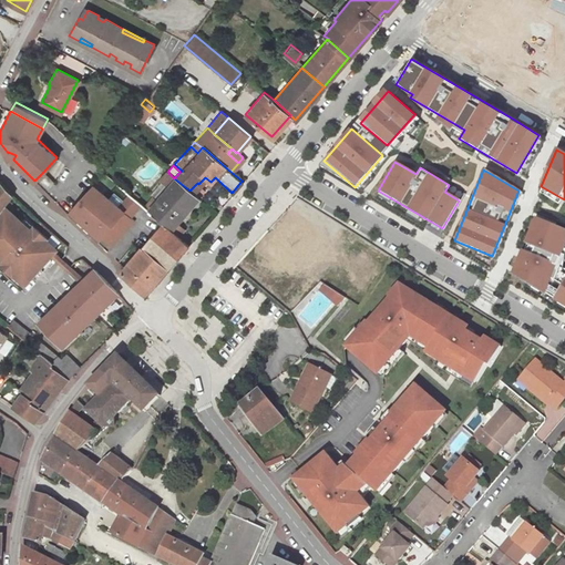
[(189,191),(174,178),(167,172),(165,171),(158,178),(167,186),(155,201),(151,196),(143,206),(147,209),(161,222),(176,235),(182,228),(176,223),(197,197),(189,191)]
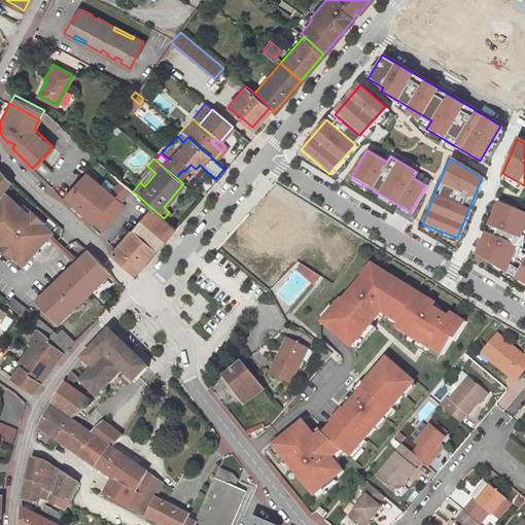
[(49,168),(40,160),(32,168),(41,176),(49,168)]
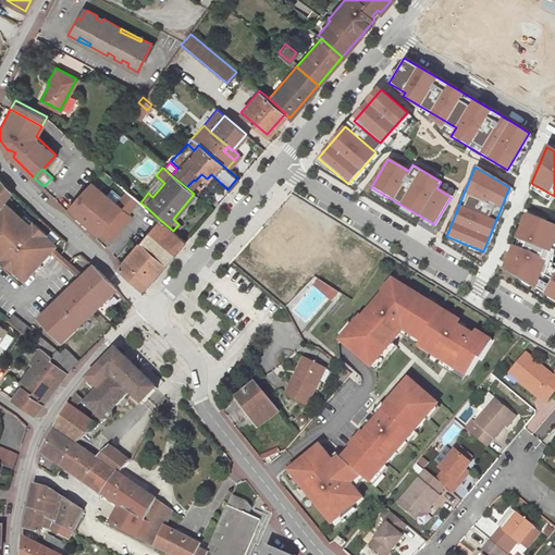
[(0,202),(2,200),(11,189),(0,179),(0,202)]
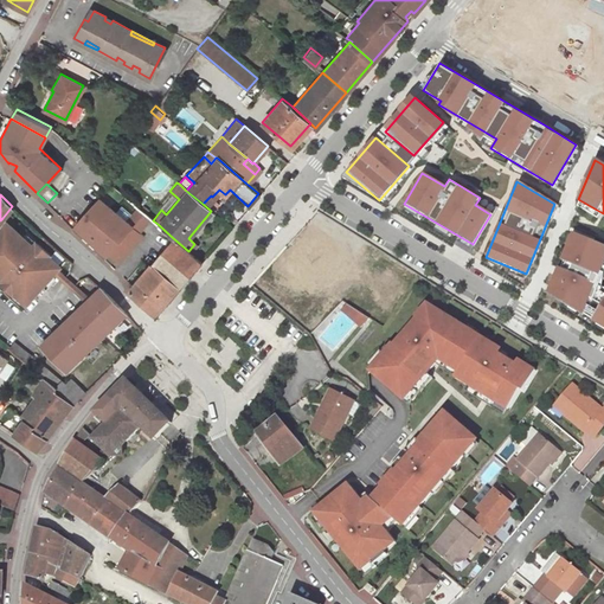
[(124,219),(97,197),(74,224),(87,236),(92,241),(91,241),(105,255),(108,252),(110,249),(121,257),(142,233),(139,230),(124,219)]
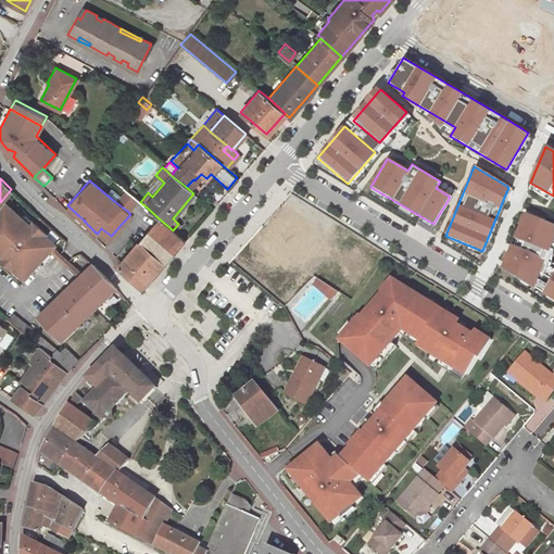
[(137,199),(125,188),(114,201),(127,211),(137,199)]
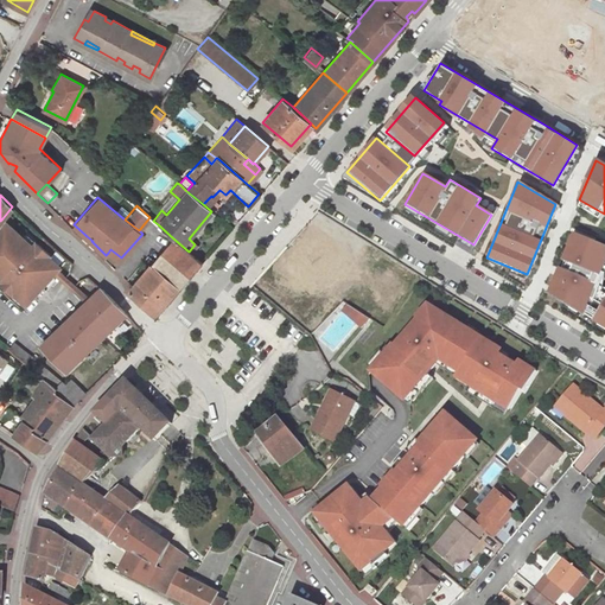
[(31,243),(2,218),(0,221),(0,272),(2,274),(0,278),(0,282),(12,293),(13,292),(25,303),(58,265),(48,255),(49,253),(34,240),(31,243)]
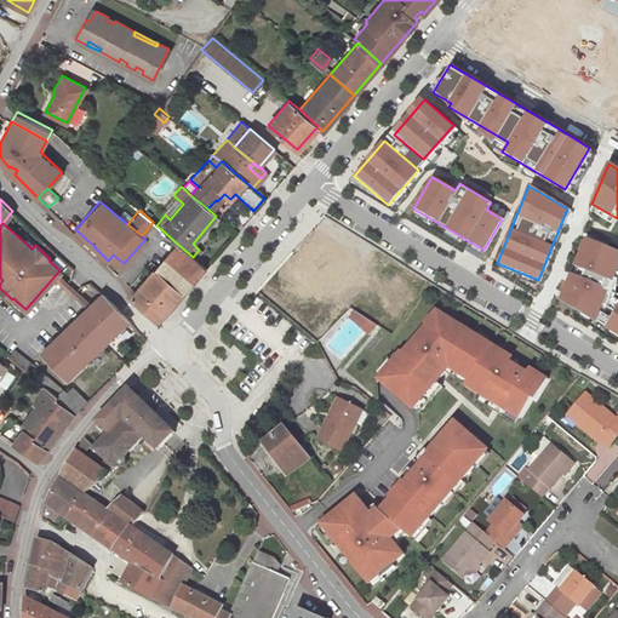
[(324,287),(348,249),(328,236),(314,258),(308,255),(298,272),(324,287)]
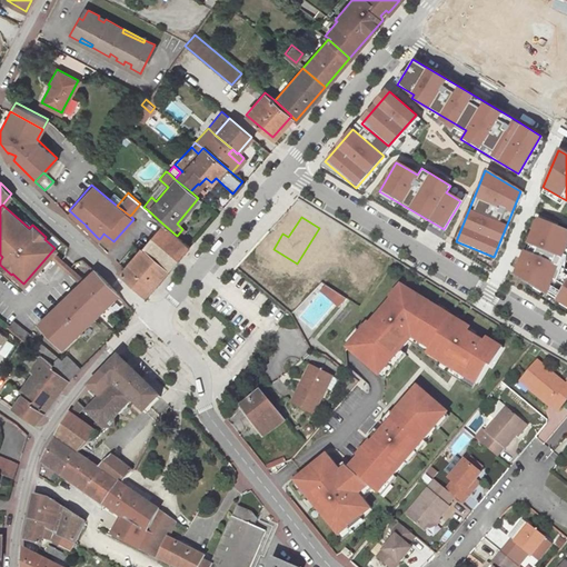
[(566,230),(535,218),(510,276),(547,291),(566,245),(566,230)]
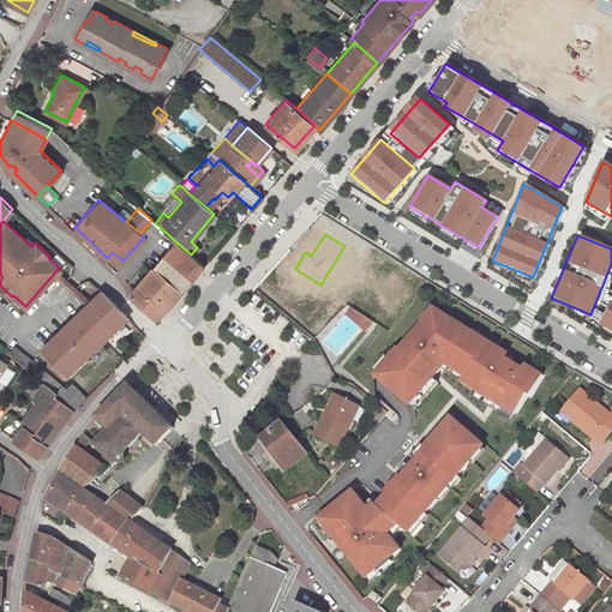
[(180,291),(203,264),(191,255),(174,240),(153,267),(180,291)]
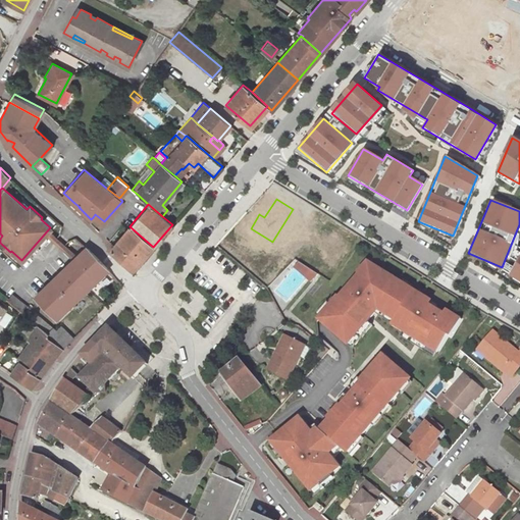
[(104,221),(95,214),(93,217),(102,224),(104,221)]
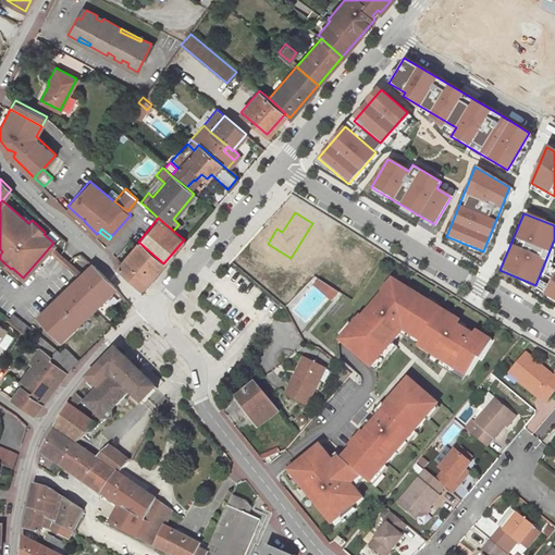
[(138,242),(116,267),(143,288),(163,263),(138,242)]
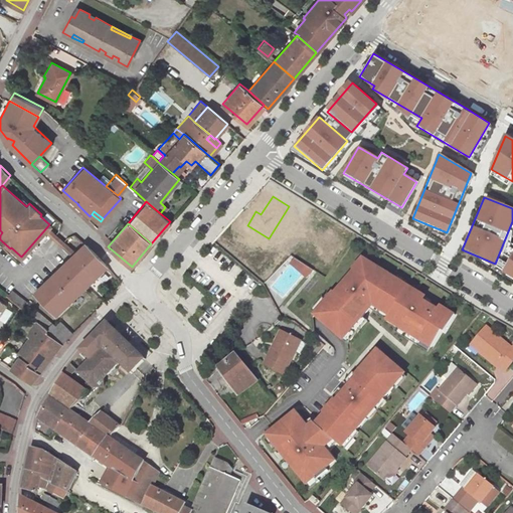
[(84,242),(34,291),(55,314),(106,266),(84,242)]
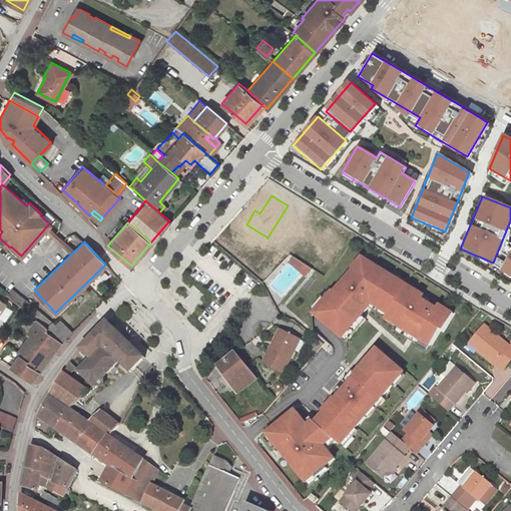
[(510,248),(499,269),(510,276),(510,248)]
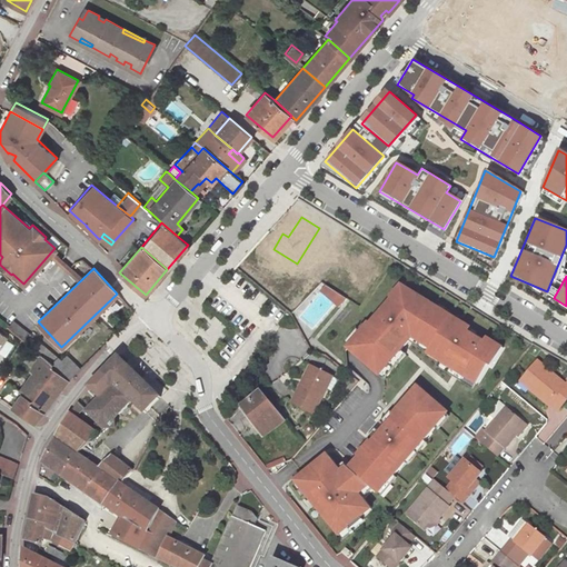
[(325,284),(319,288),(337,305),(345,297),(325,284)]
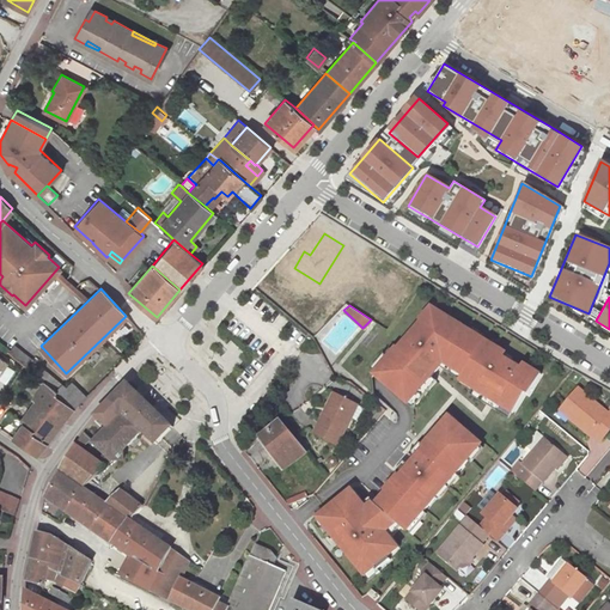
[(323,315),(312,306),(305,317),(316,324),(323,315)]
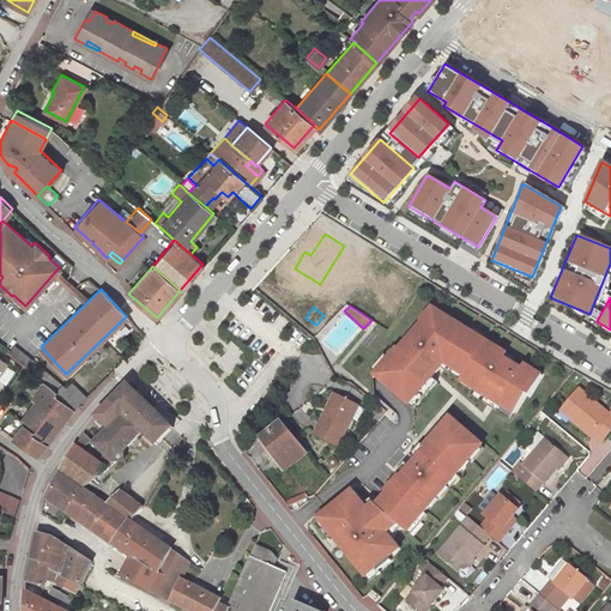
[(387,355),(373,371),(407,401),(443,361),(463,373),(459,379),(512,411),(525,391),(528,393),(540,373),(524,362),(520,367),(481,342),(484,337),(454,319),(451,324),(427,308),(419,318),(421,319),(388,356),(387,355)]
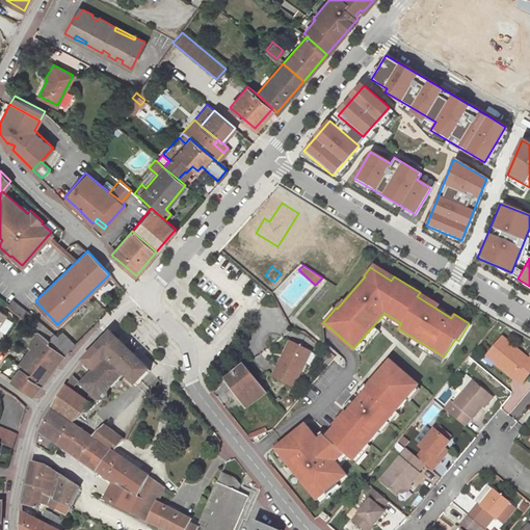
[(11,298),(6,305),(30,325),(38,332),(48,339),(45,342),(62,354),(74,343),(60,330),(56,336),(11,298)]
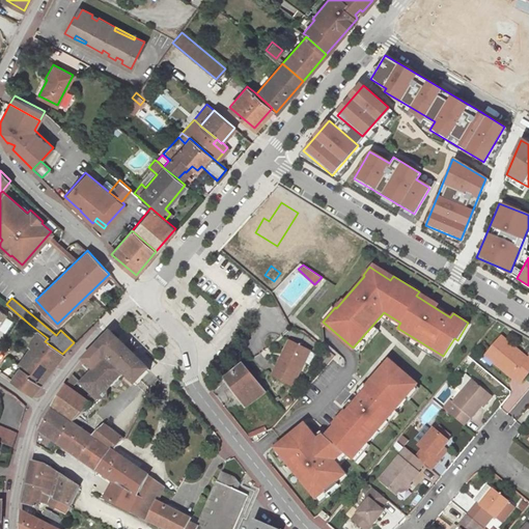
[(400,323),(384,312),(380,316),(397,328),(400,323)]
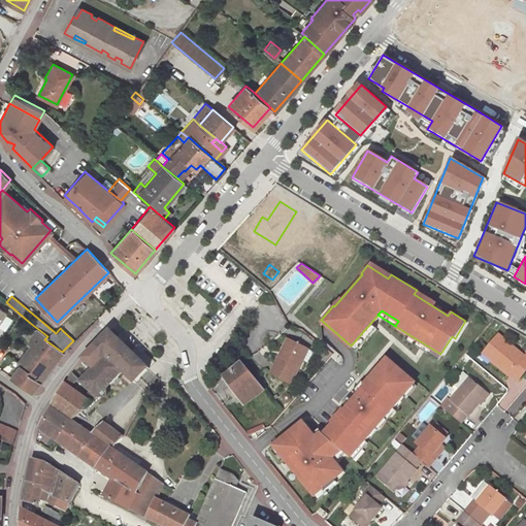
[(38,329),(30,323),(22,333),(28,338),(30,338),(38,329)]
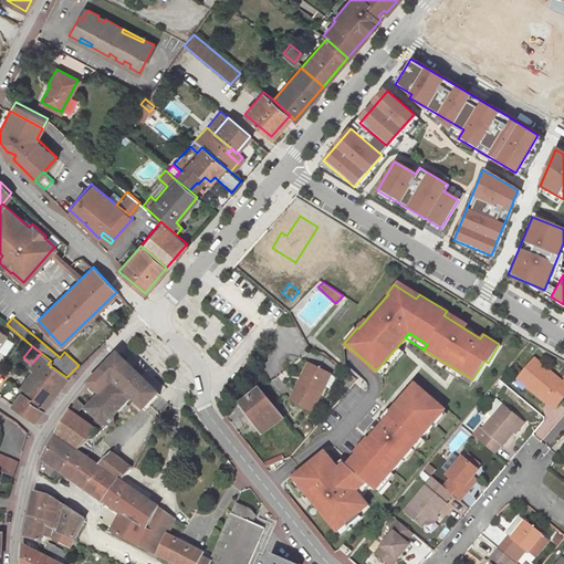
[(134,369),(116,352),(100,367),(95,374),(106,385),(85,407),(102,424),(103,424),(112,424),(112,414),(129,396),(143,409),(158,393),(141,375),(134,369)]
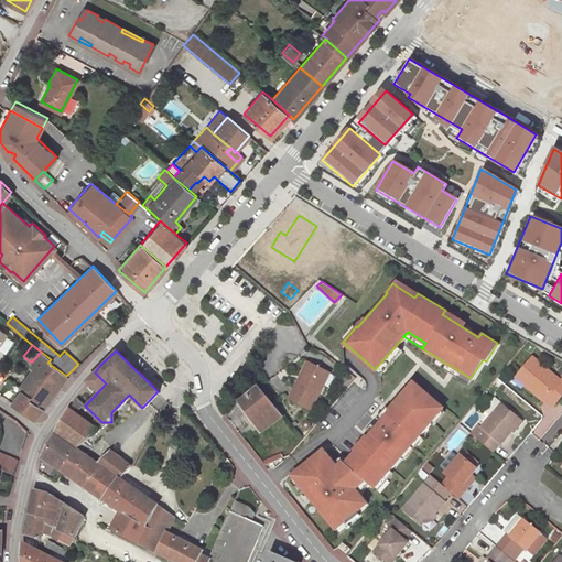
[(51,359),(41,352),(32,361),(29,366),(32,367),(45,377),(40,385),(53,393),(66,376),(47,363),(51,359)]
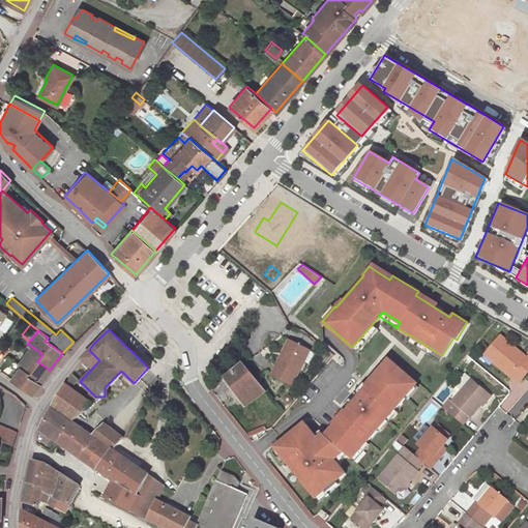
[(499,334),(484,353),(498,367),(500,363),(510,373),(510,374),(518,380),(527,367),(527,354),(525,356),(499,334)]
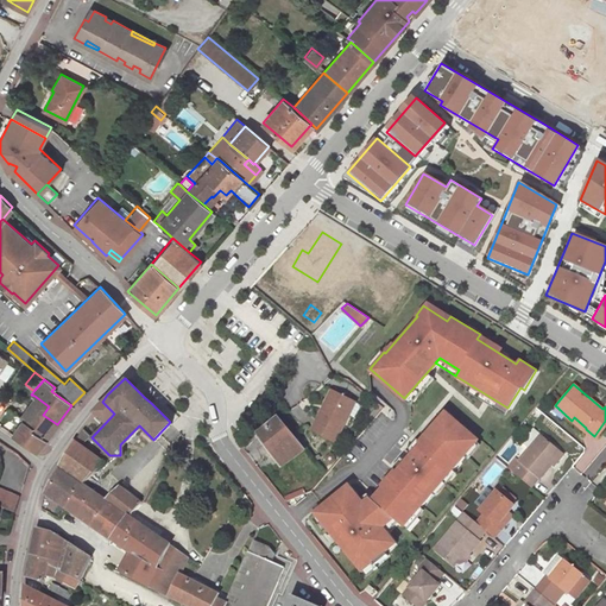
[(320,409),(323,410),(333,390),(330,389),(320,409)]
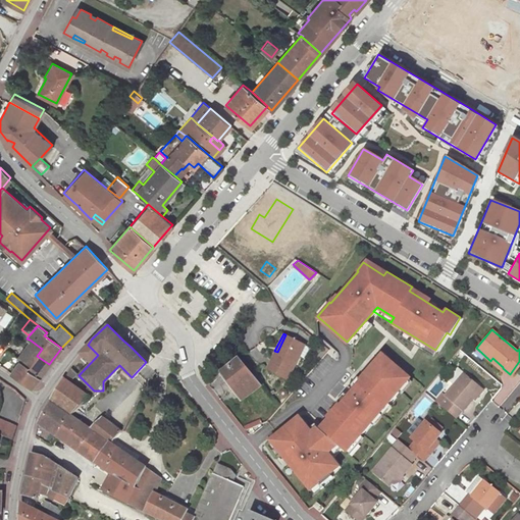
[(286,377),(303,344),(286,334),(277,352),(274,351),(266,367),(286,377)]
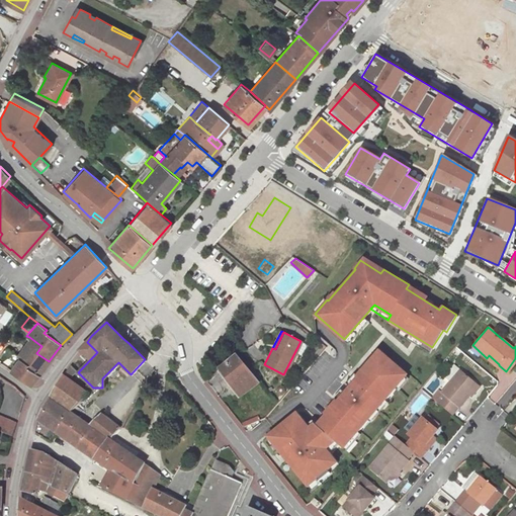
[(133,339),(126,334),(122,338),(129,343),(133,339)]
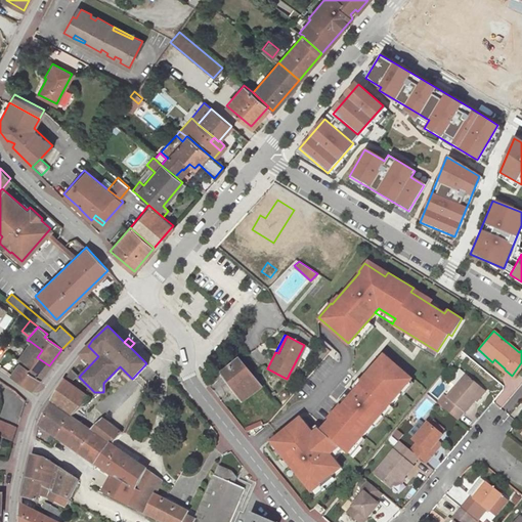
[(42,350),(30,341),(16,359),(19,361),(29,367),(27,370),(39,378),(49,365),(37,357),(42,350)]
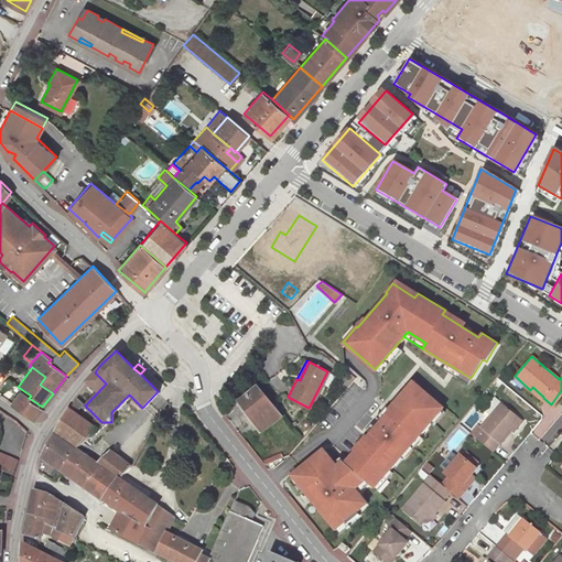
[(322,449),(290,474),(333,529),(343,521),(345,523),(356,515),(355,511),(365,504),(357,494),(353,489),(361,479),(366,484),(369,487),(385,468),(387,471),(399,456),(398,455),(415,434),(418,435),(430,421),(428,419),(440,404),(412,380),(387,409),(389,410),(366,438),(364,435),(353,450),(354,451),(344,463),(335,465),(322,449)]
